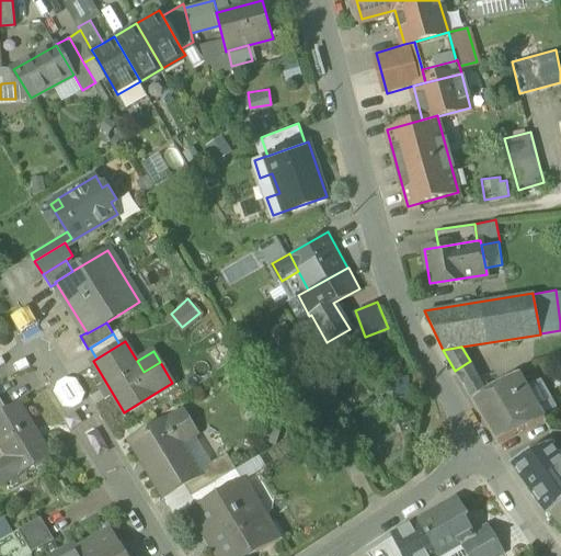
[(470,361),(455,371),(465,385),(479,377),(470,361)]
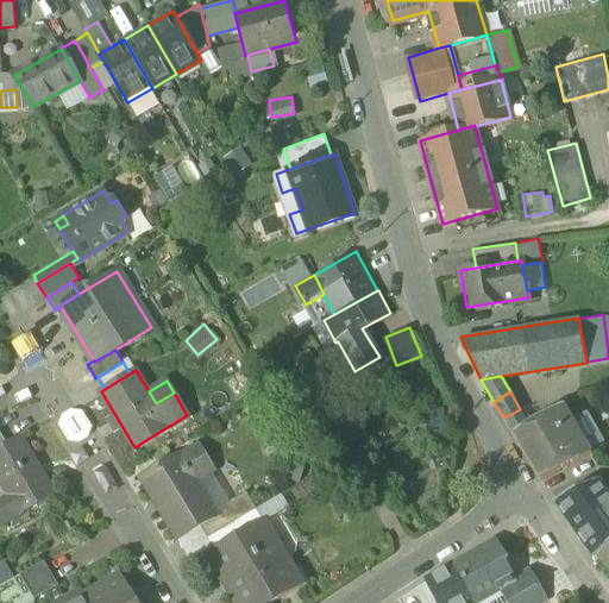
[(564,403),(527,424),(513,432),(540,477),(591,451),(589,447),(572,416),(564,403)]
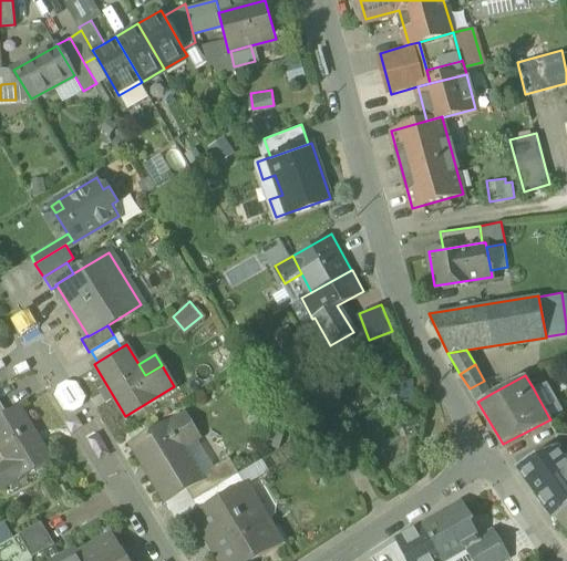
[(546,380),(533,387),(548,416),(563,408),(546,380)]
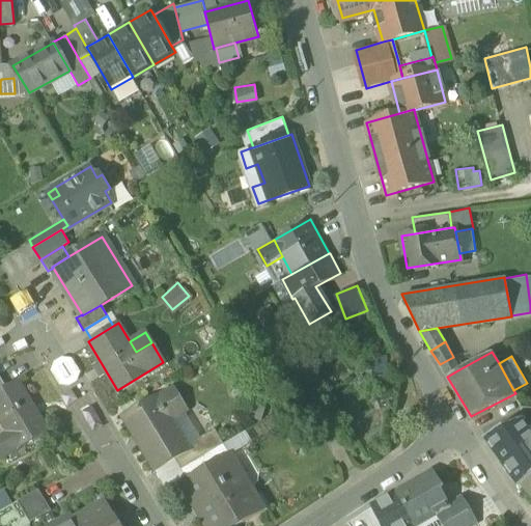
[(440,364),(447,377),(459,369),(453,357),(440,364)]
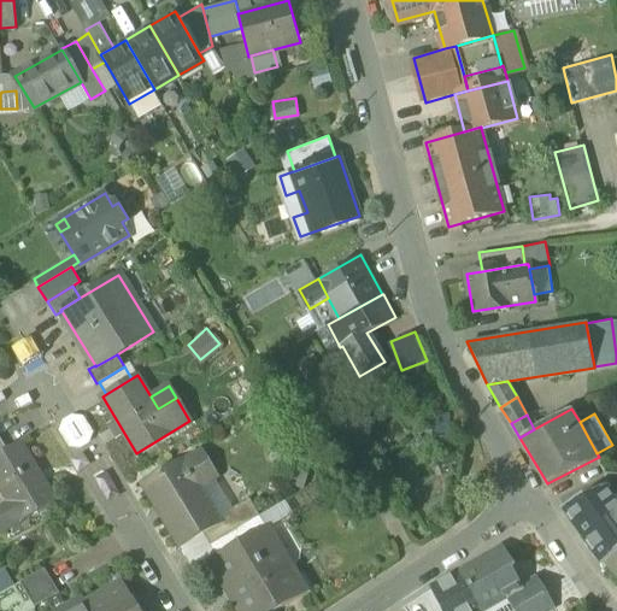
[(0,511),(0,533),(1,535),(57,503),(21,444),(9,451),(0,456),(0,485),(12,504),(0,511)]
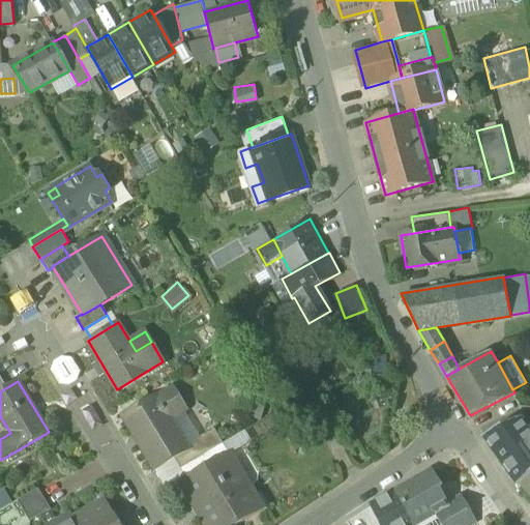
[(173,385),(158,394),(172,416),(186,408),(173,385)]
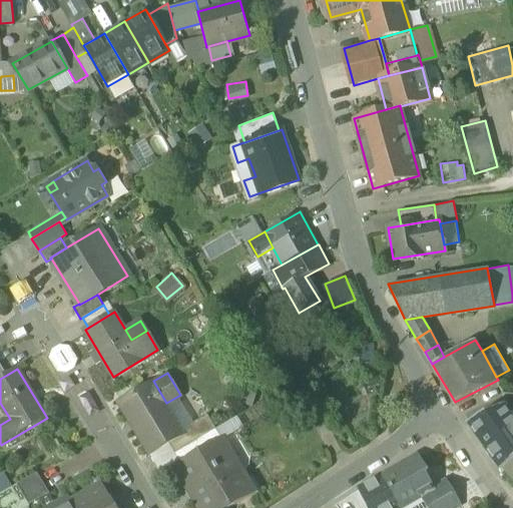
[(183,431),(166,403),(153,381),(118,402),(127,416),(129,415),(133,423),(137,428),(135,429),(149,453),(168,442),(183,432),(183,431)]
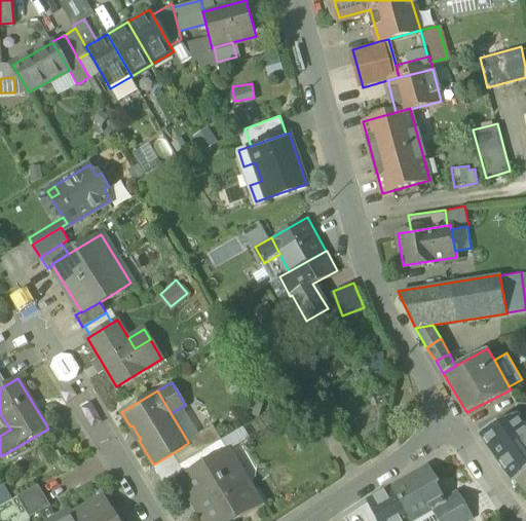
[(497,459),(513,482),(517,478),(525,471),(525,428),(517,414),(480,434),(497,459)]
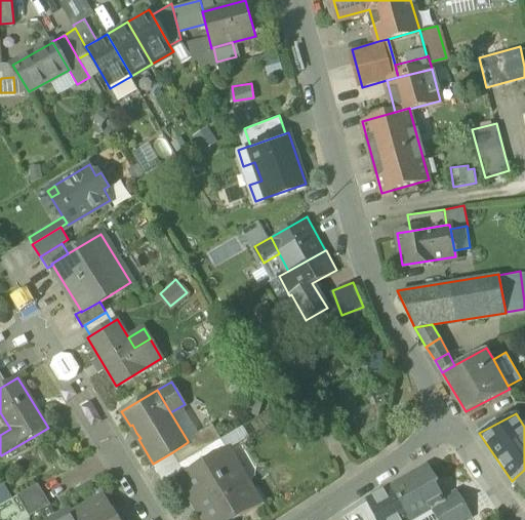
[(203,448),(220,438),(213,426),(196,436),(203,448)]
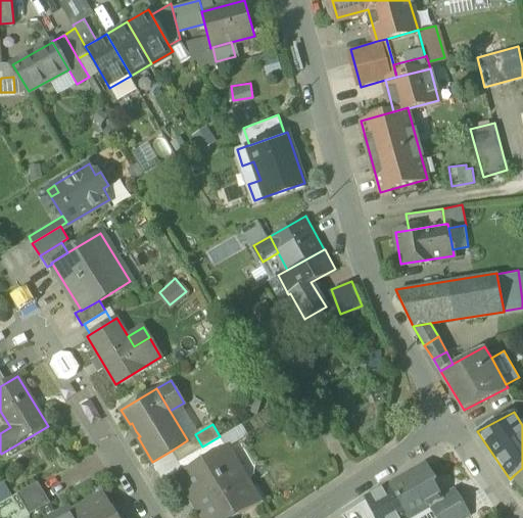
[(187,440),(172,451),(178,461),(202,446),(195,434),(187,439),(187,440)]
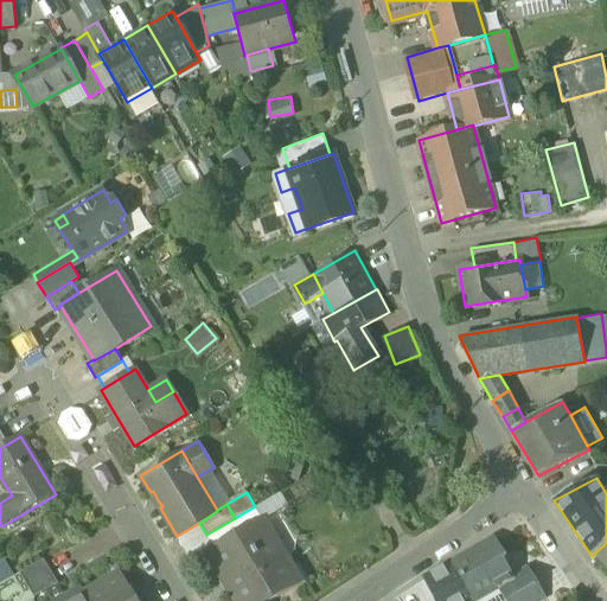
[(235,518),(206,535),(213,547),(262,518),(255,506),(235,518)]
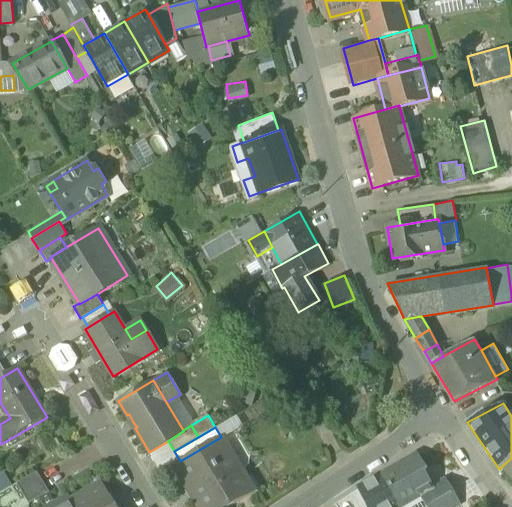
[(176,464),(200,506),(225,506),(253,490),(222,437),(221,437),(180,461),(176,464)]
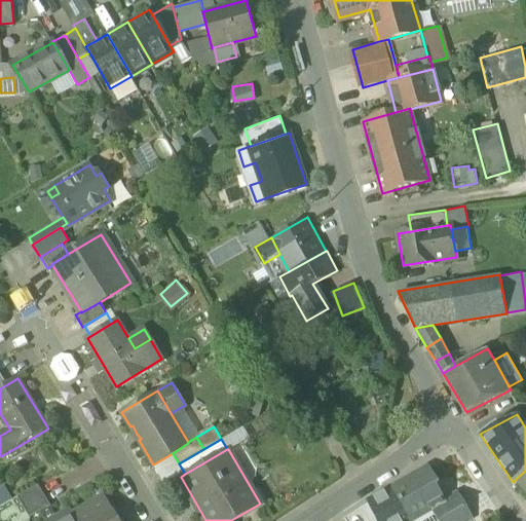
[(159,475),(179,463),(173,453),(153,464),(159,475)]
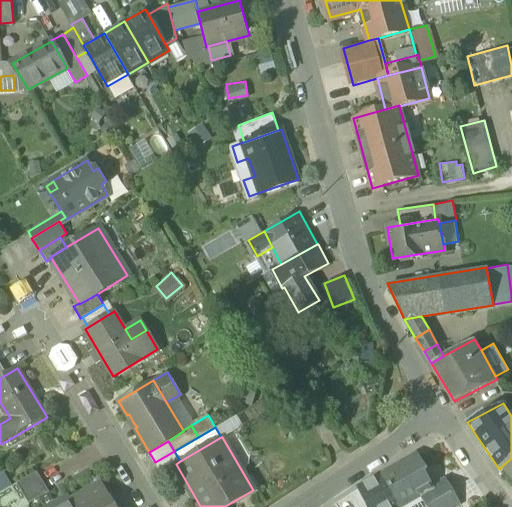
[(176,464),(180,461),(174,451),(155,462),(161,473),(176,464)]
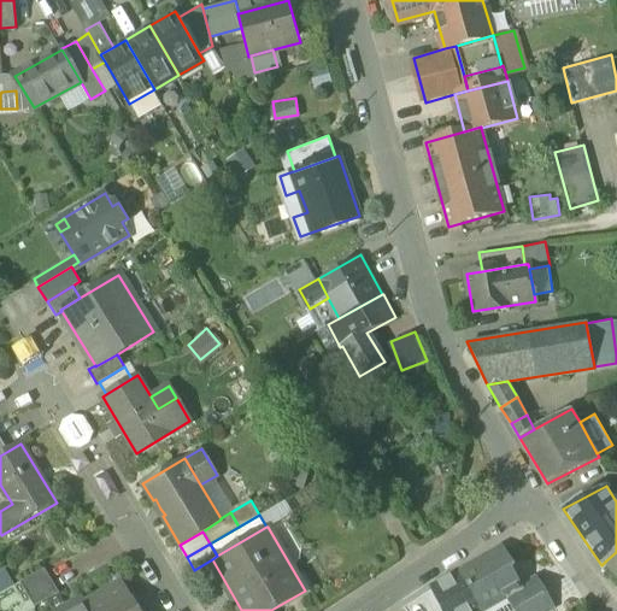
[(497,548),(459,570),(482,610),(509,594),(507,594),(519,587),(518,586),(506,565),(507,564),(509,559),(506,554),(501,553),(499,553),(497,548)]
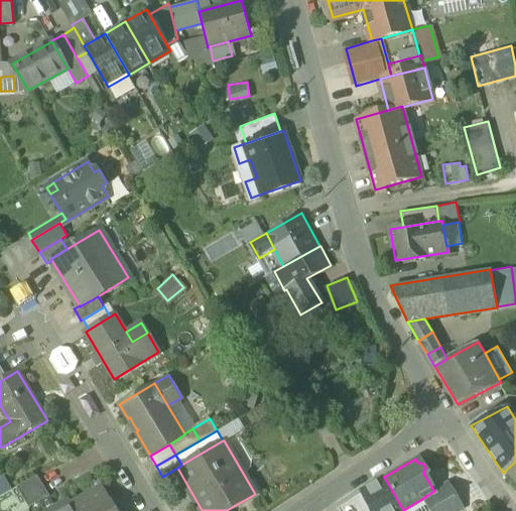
[(515,462),(507,469),(515,480),(515,462)]
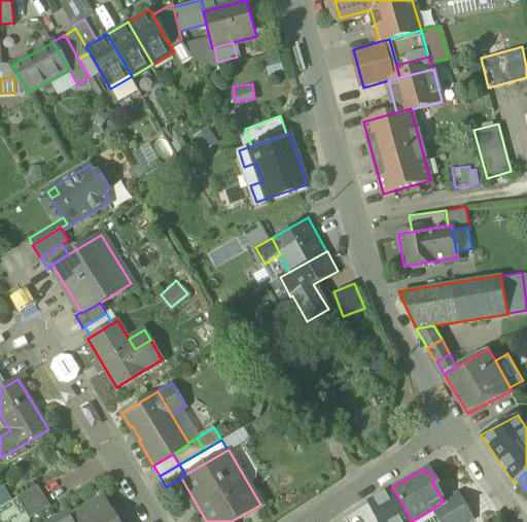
[(0,488),(0,505),(11,500),(5,487),(0,488)]
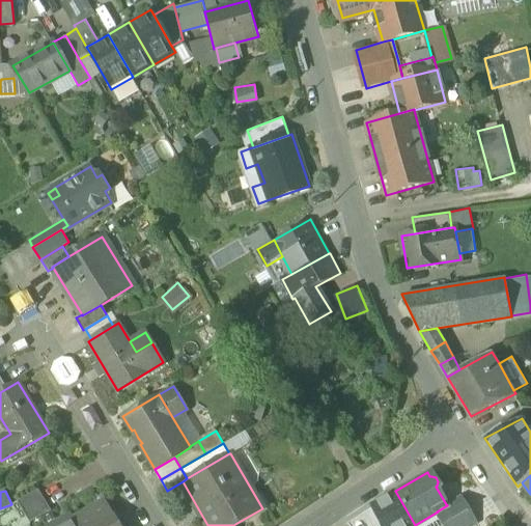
[(39,491),(18,503),(31,525),(52,511),(39,491)]
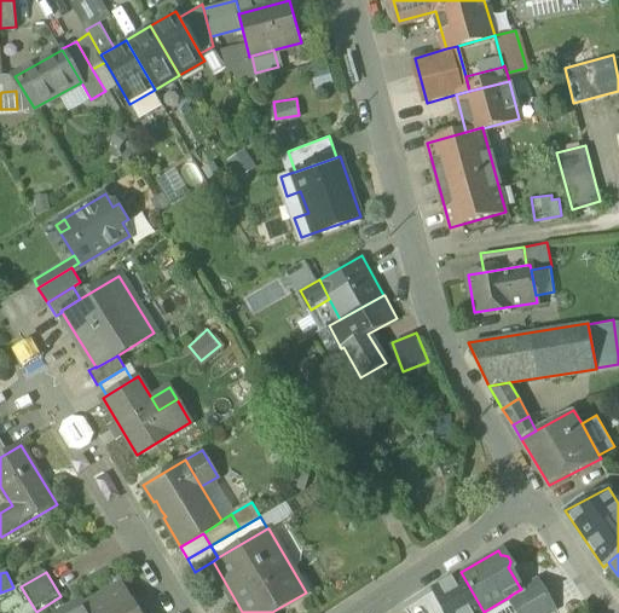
[(484,612),(461,572),(434,588),(445,612),(484,612)]
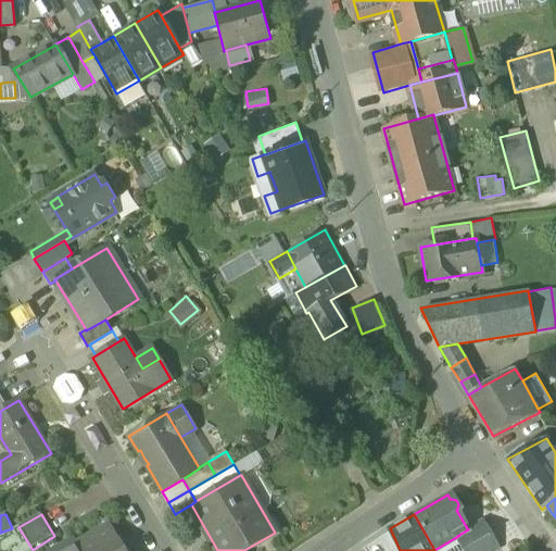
[(466,550),(485,550),(497,545),(482,520),(467,528),(468,529),(457,536),(458,536),(466,550)]
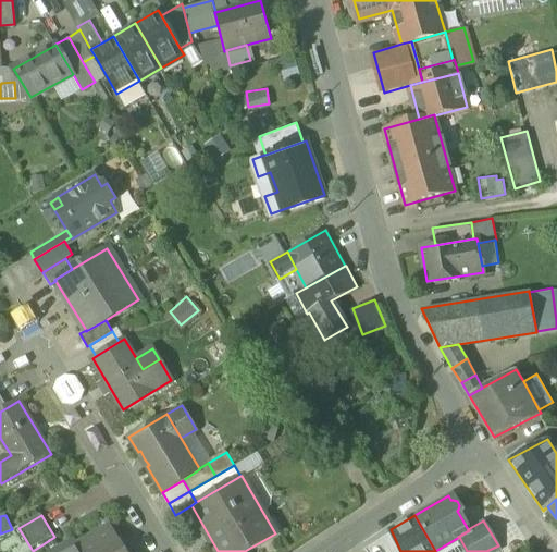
[(32,551),(33,551),(19,528),(0,539),(0,548),(2,551),(32,551)]
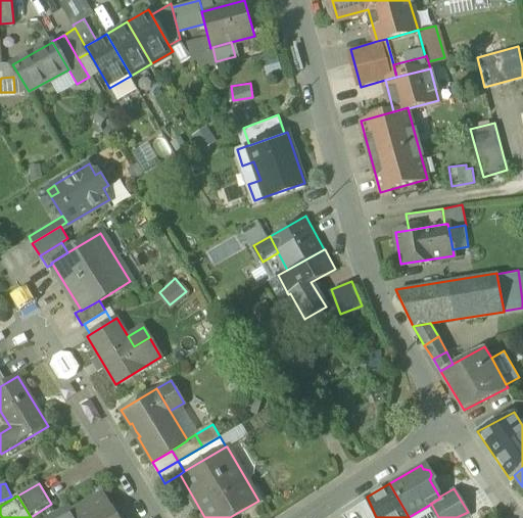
[(116,517),(104,496),(78,512),(81,517),(116,517)]
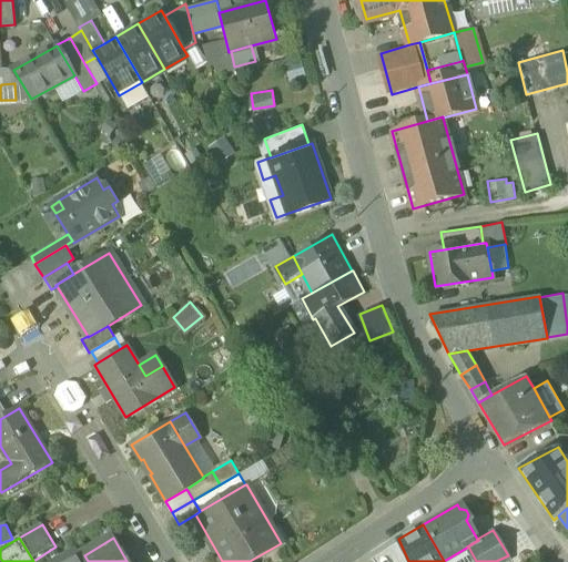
[(444,561),(476,561),(468,547),(444,561)]
